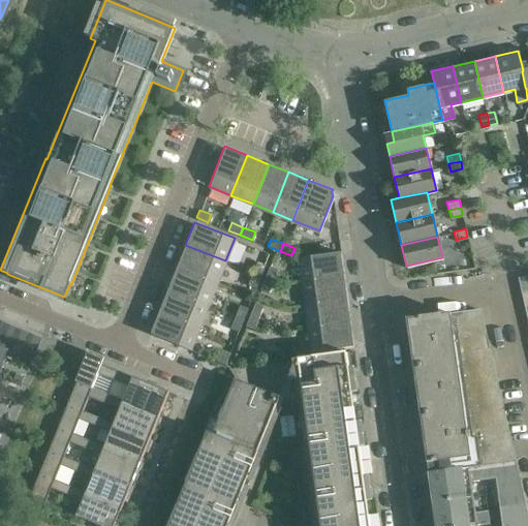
[(185,245),(177,266),(217,282),(225,260),(185,245)]
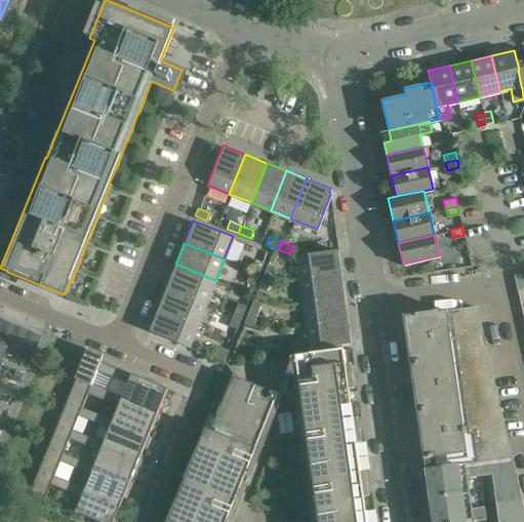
[(337,248),(295,254),(298,277),(340,271),(337,248)]
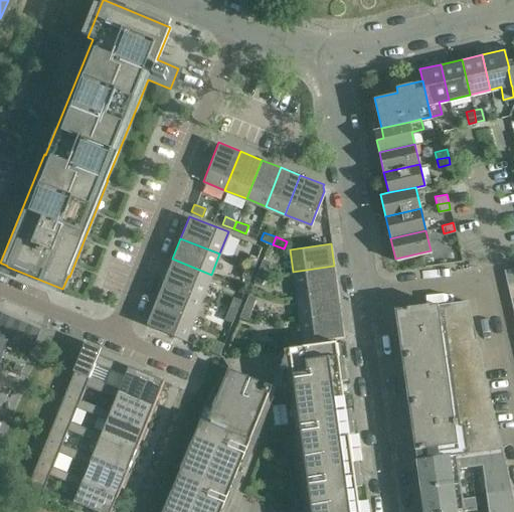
[(249,253),(245,265),(252,268),(258,257),(249,253)]
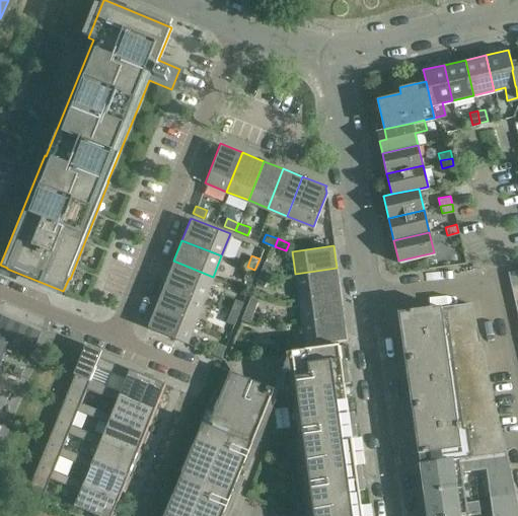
[(264,260),(260,272),(267,275),(272,263),(264,260)]
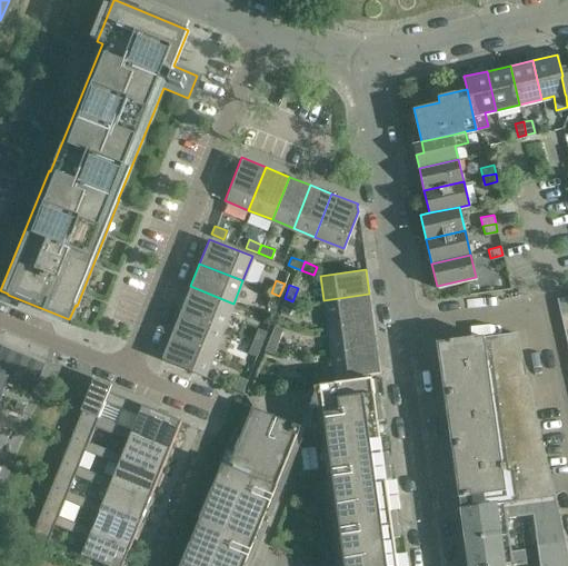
[(190,286),(181,308),(225,326),(233,304),(190,286)]
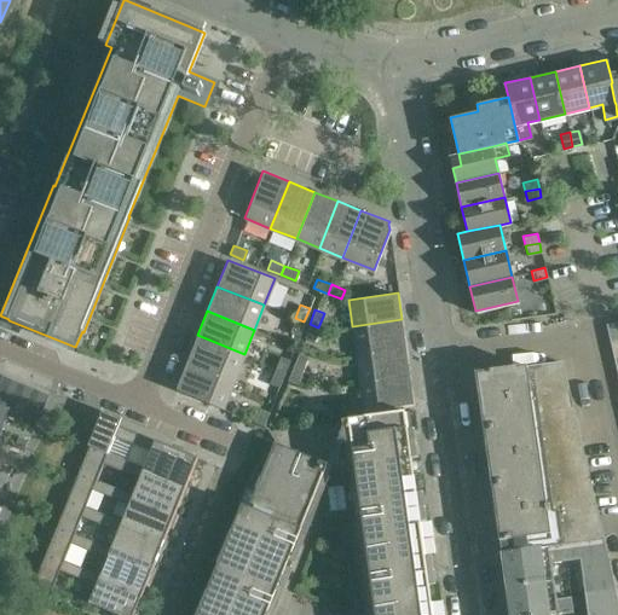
[(295,318),(289,331),(299,335),(304,321),(295,318)]
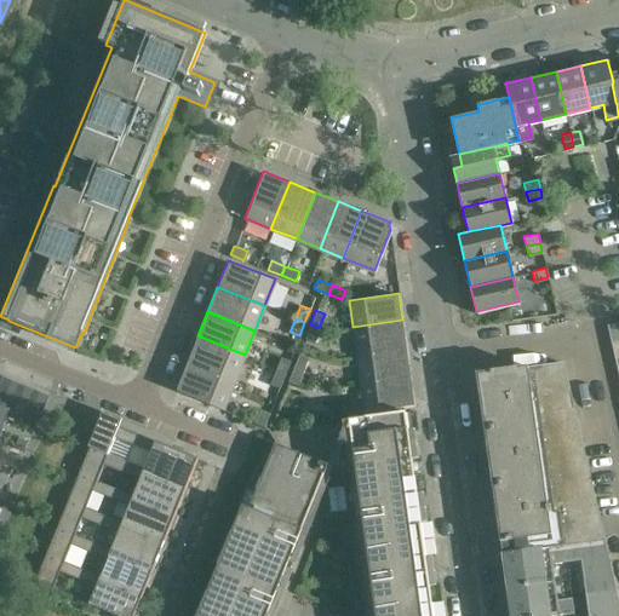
[(402,320),(353,327),(356,356),(407,349),(402,320)]
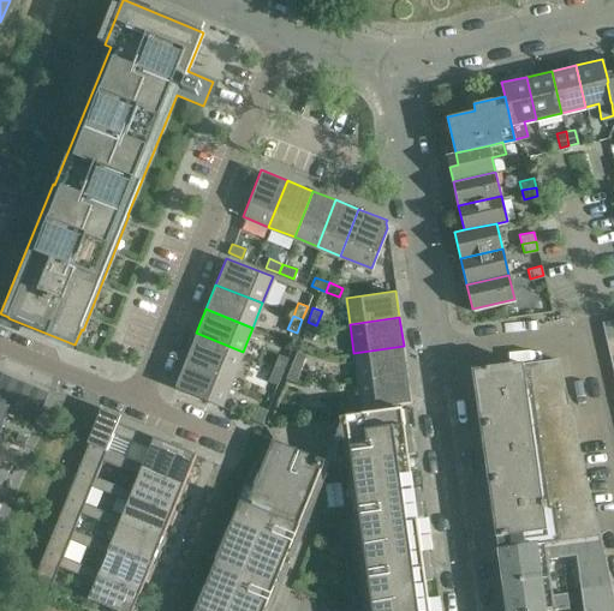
[(613,317),(602,321),(606,337),(613,335),(613,317)]
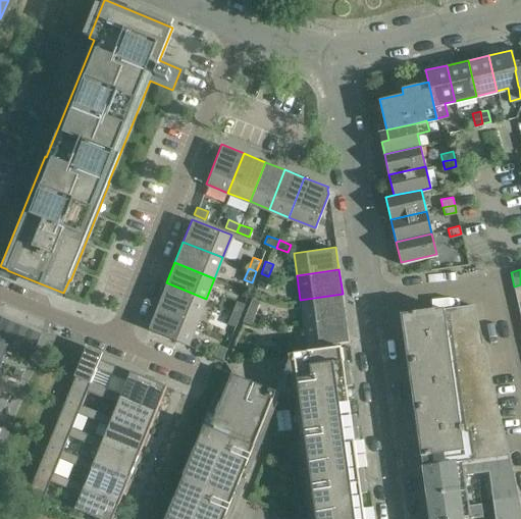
[(261,273),(256,284),(264,288),(268,276),(261,273)]
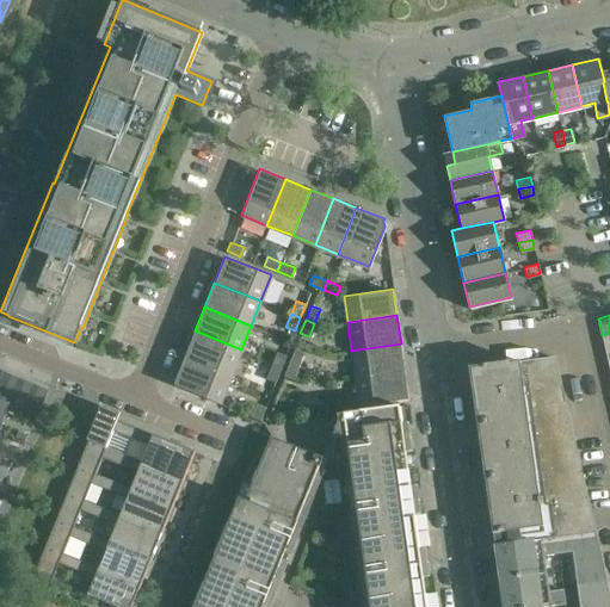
[(195,330),(184,357),(230,376),(241,350),(195,330)]
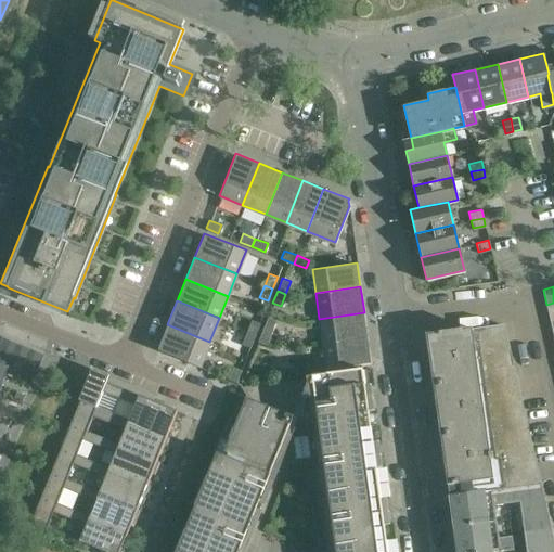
[(364,312),(319,319),(322,344),(368,337),(364,312)]
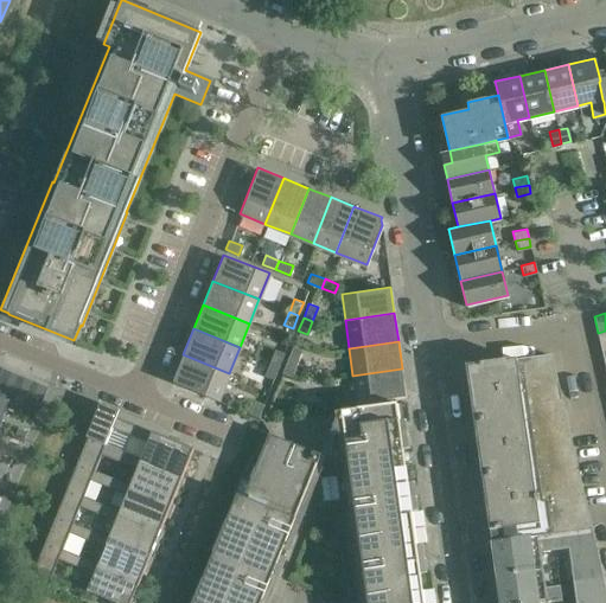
[(292,345),(287,359),(295,363),(301,348),(292,345)]
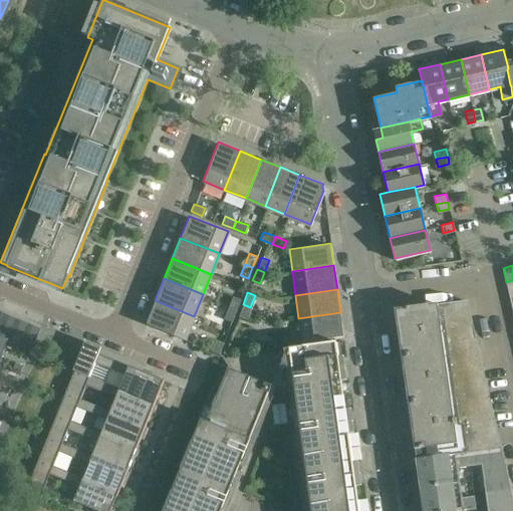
[(232,295),(228,306),(235,309),(240,298),(232,295)]
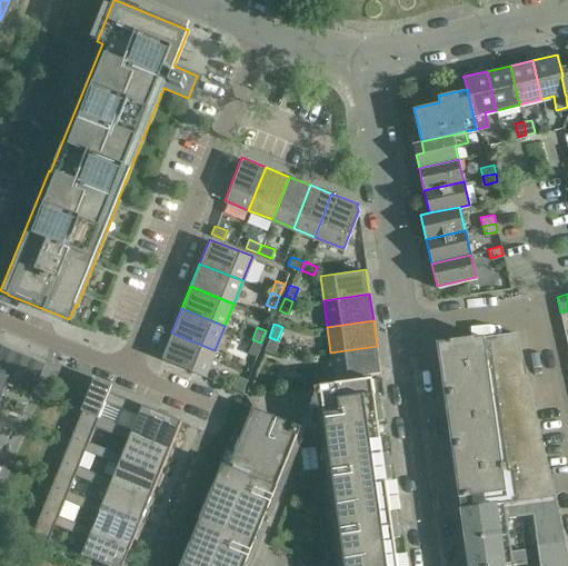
[(437,343),(458,496),(459,507),(485,504),(497,503),(552,495),(515,331),(437,343)]
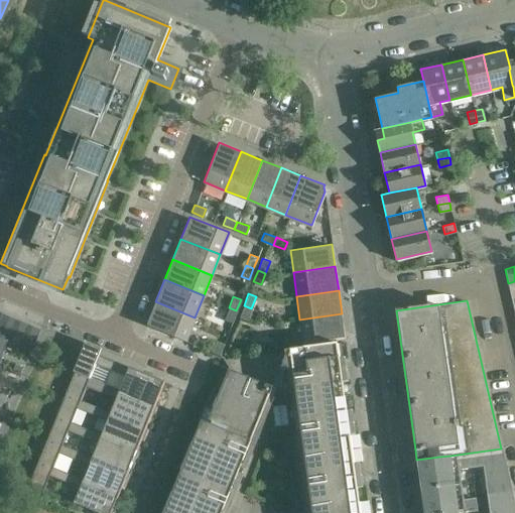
[(155,301),(146,325),(185,341),(195,317),(155,301)]
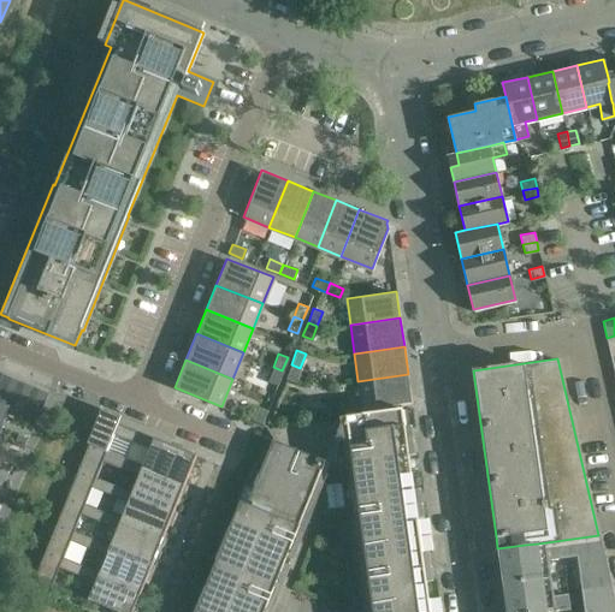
[(291,364),(285,378),(295,381),(300,368),(291,364)]
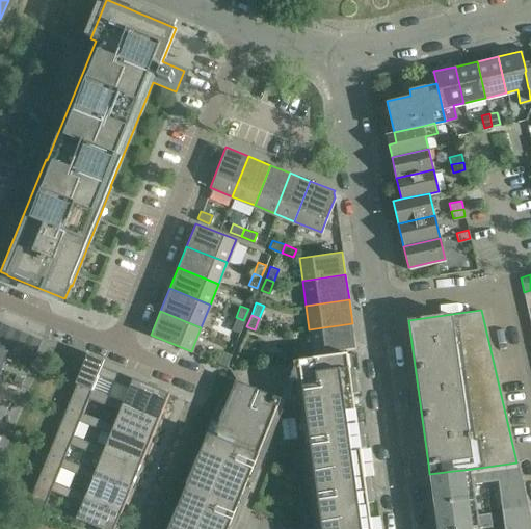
[(236,317),(231,328),(239,332),(243,320),(236,317)]
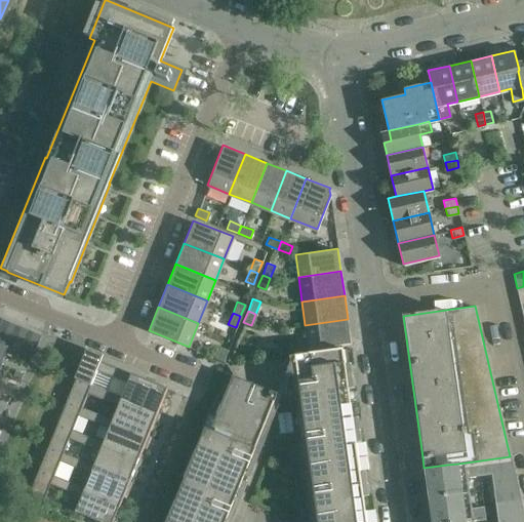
[(1,319),(0,322),(0,343),(5,346),(13,324),(1,319)]
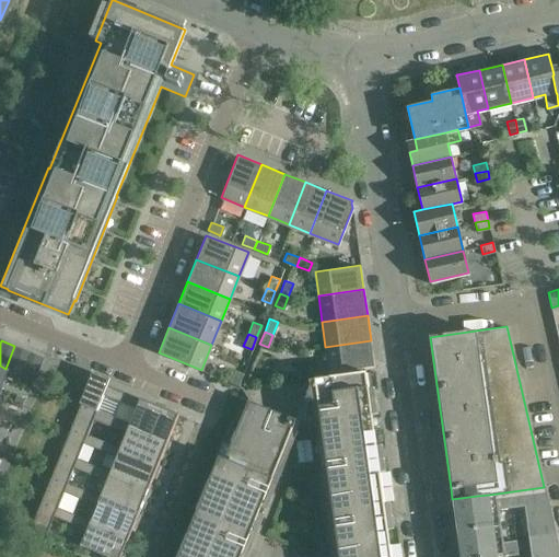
[(371,340),(325,347),(328,371),(374,366),(371,340)]
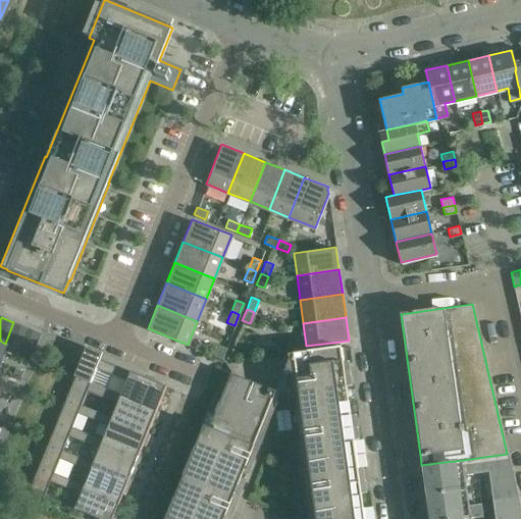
[(13,322),(5,344),(6,344),(7,343),(18,348),(27,327),(13,322)]
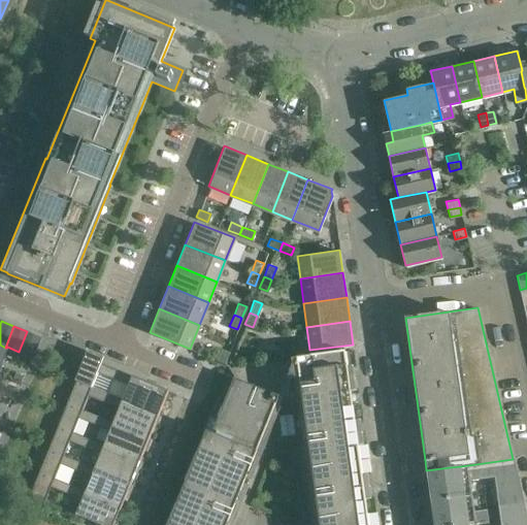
[(27,331),(19,352),(31,357),(39,336),(27,331)]
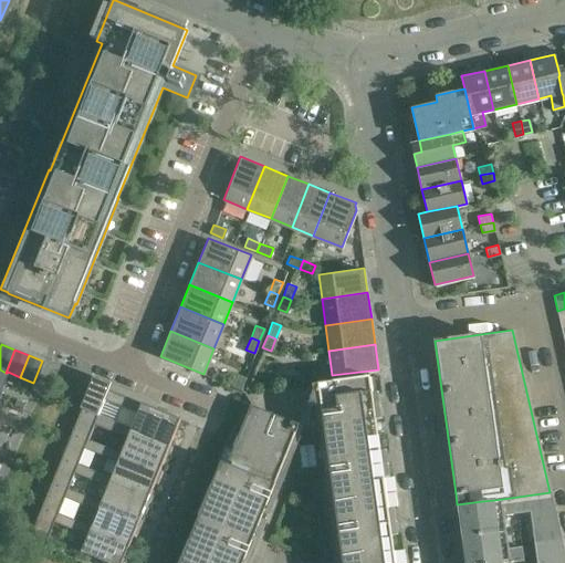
[(237,373),(232,385),(240,388),(246,376),(237,373)]
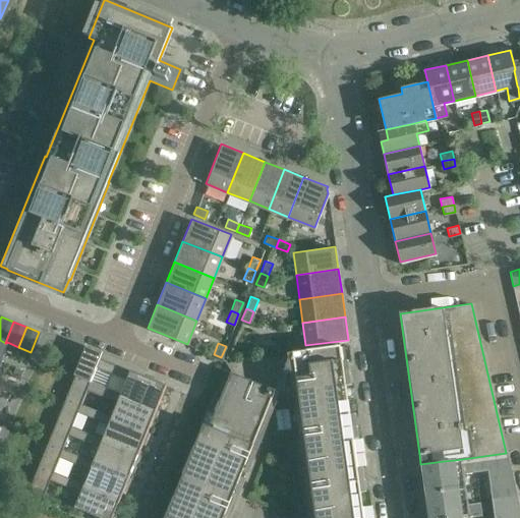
[(102,350),(85,344),(73,375),(74,375),(90,381),(96,365),(126,378),(119,393),(156,407),(165,384),(99,357),(102,350)]
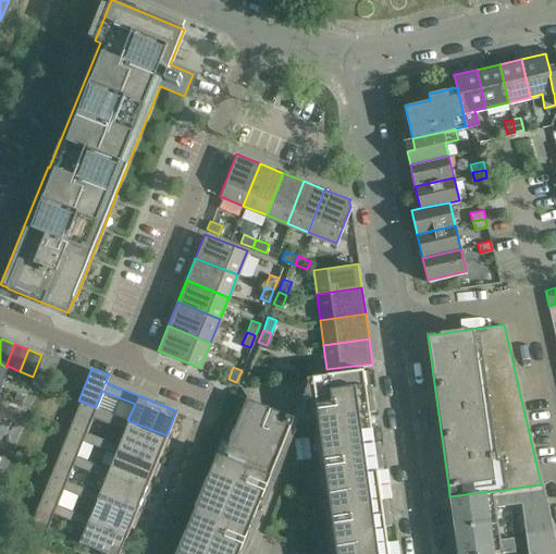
[(397,553),(373,368),(241,385),(172,553),(397,553)]
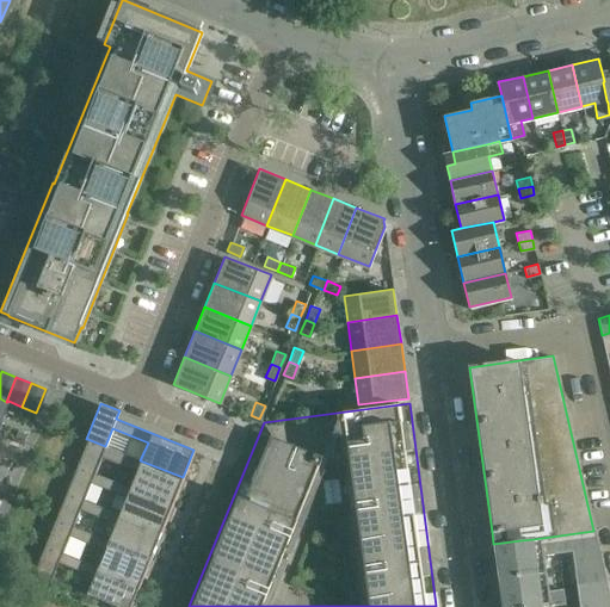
[(183,477),(140,460),(105,446),(87,439),(76,465),(94,472),(102,453),(137,468),(130,487),(172,503),(183,477)]
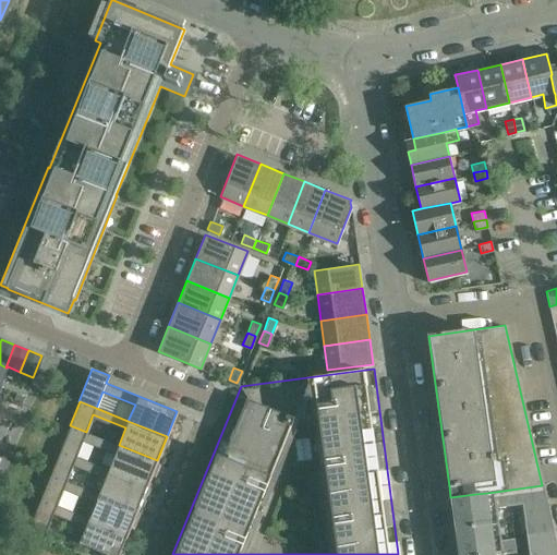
[(109,470),(147,485),(157,460),(119,445),(86,432),(70,425),(60,450),(76,456),(83,439),(116,453),(109,470)]
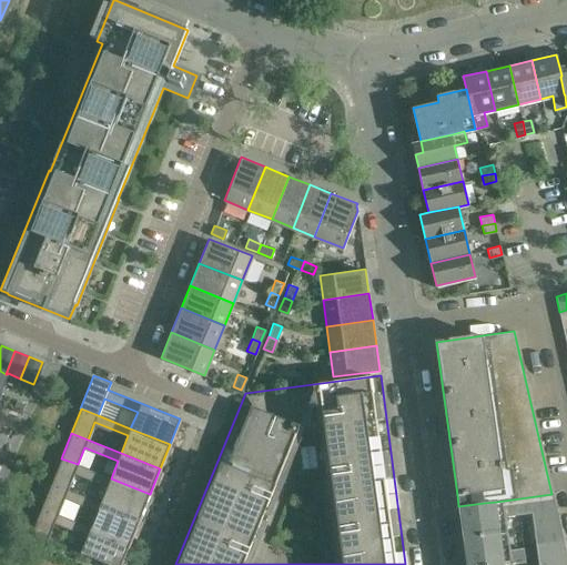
[(150,494),(111,478),(78,464),(61,458),(51,483),(68,490),(74,472),(108,485),(101,503),(140,518),(150,494)]
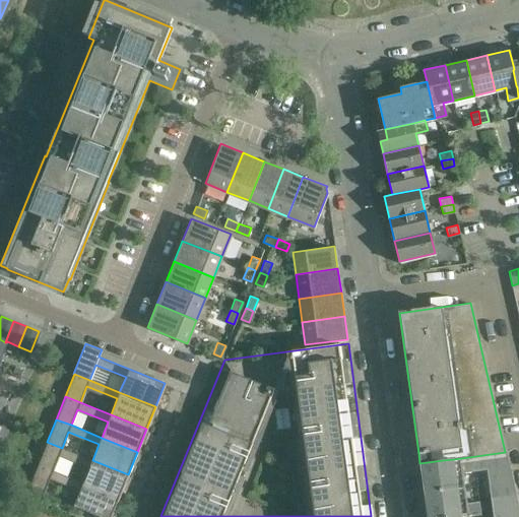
[(53,470),(59,454),(89,466),(83,482),(119,497),(128,474),(92,460),(62,448),(47,442),(38,464),(53,470)]
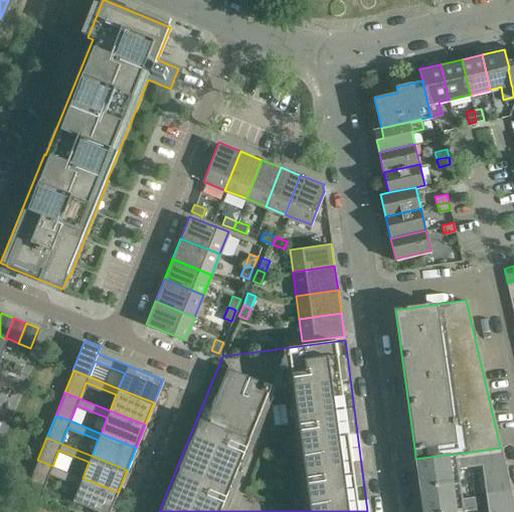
[(439,456),(415,459),(422,511),(513,511),(513,507),(500,448),(450,455),(439,456)]
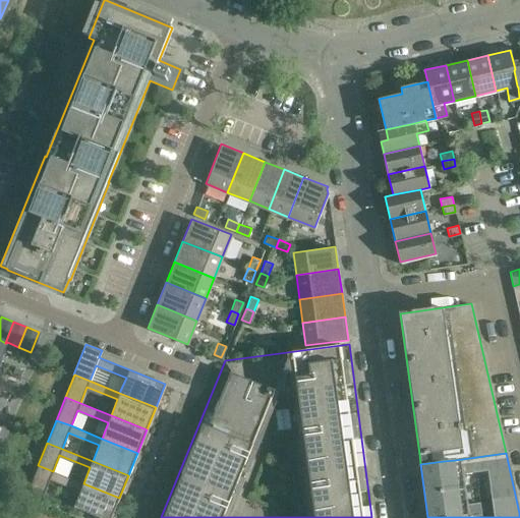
[(53,471),(38,465),(29,488),(44,495),(50,478),(80,492),(73,507),(101,517),(110,517),(119,498),(83,483),(53,471)]
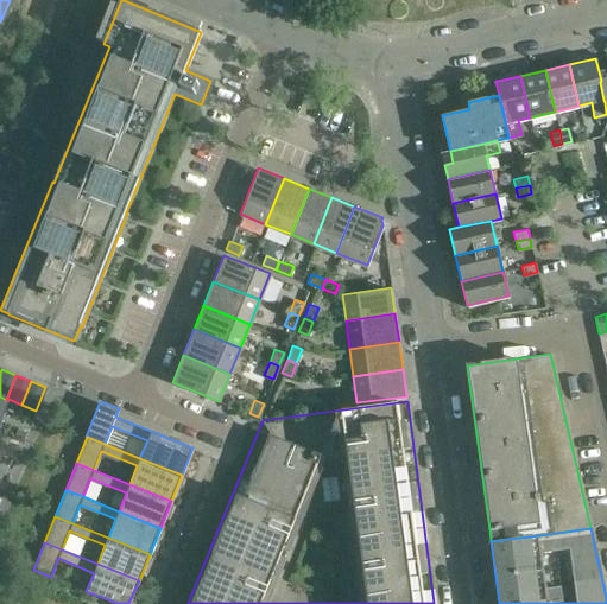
All buildings are outlined.
